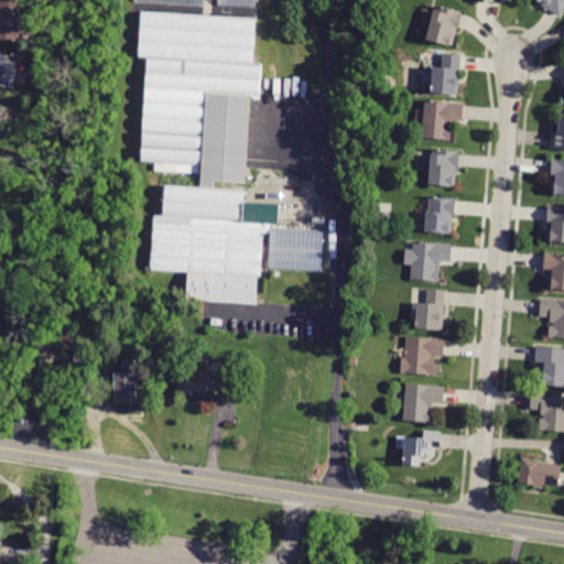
[(563,0),(563,10),(561,17),(533,0),(563,0)]
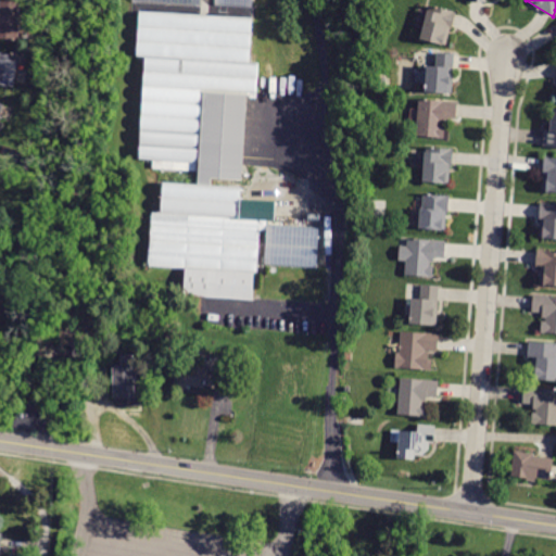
[(0,2),(20,2),(20,39),(0,39),(0,2)]
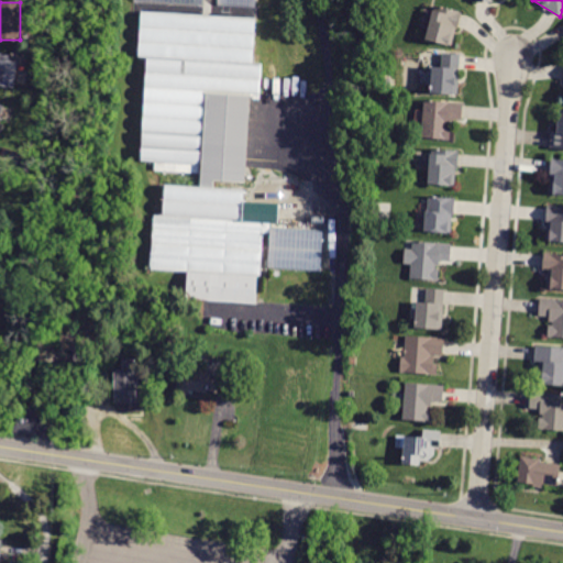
[(462,13),(452,46),(427,40),(435,6),(462,13)]
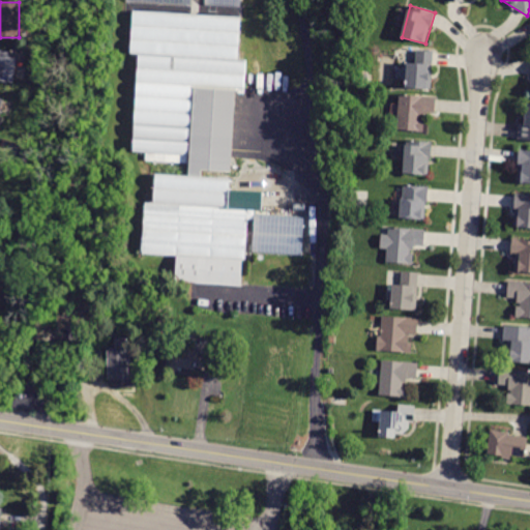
[(136,8),(130,56),(139,56),(133,152),(189,157),(189,174),(158,173),(156,205),(147,205),(145,254),(176,255),(176,285),(246,288),(247,211),(267,212),(267,171),(245,170),(243,192),(233,193),(233,179),(205,176),(205,170),(232,172),(236,91),(246,91),(248,63),(238,62),(239,19),(136,8)]
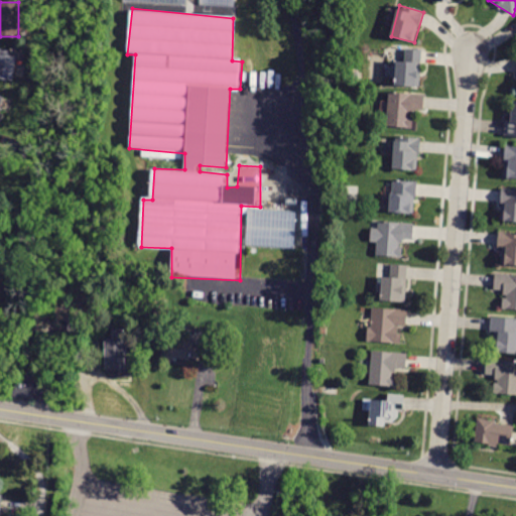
[(0,48),(17,51),(13,81),(0,78),(0,48)]
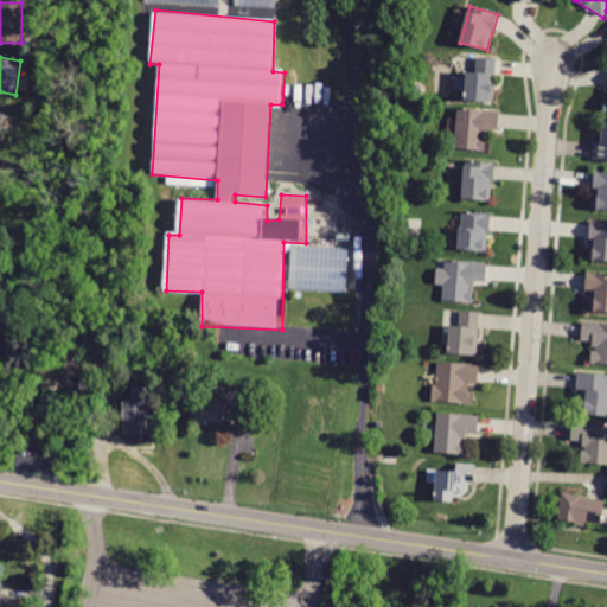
[(465,100),(467,72),(477,72),(478,58),(497,59),(493,102),(465,100)]
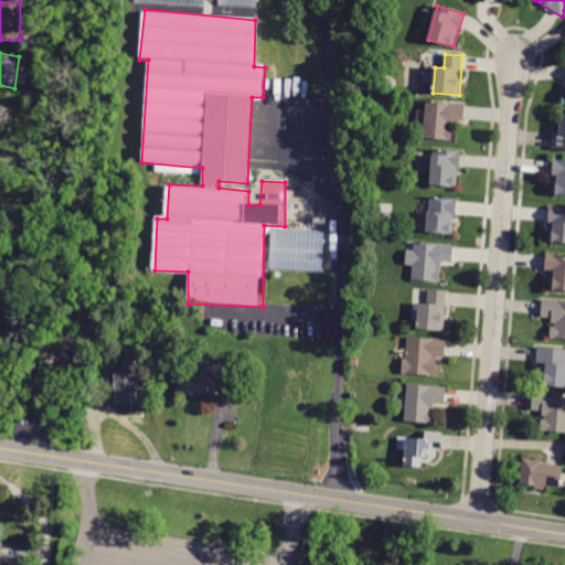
[(464,121),(452,120),(452,126),(449,125),(449,129),(452,129),(451,140),(424,138),(426,102),(465,104),(464,121)]
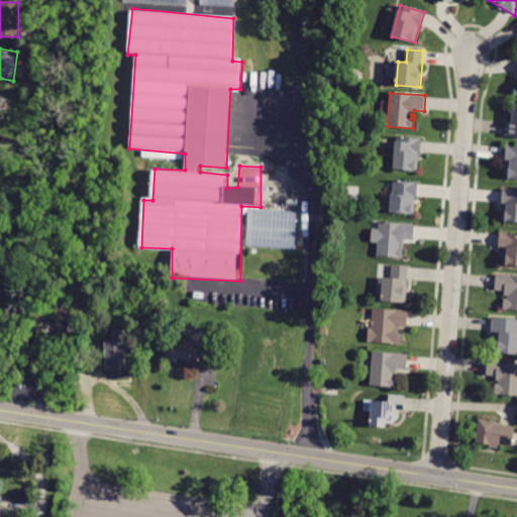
[(516,136),(505,135),(507,121),(512,121),(514,101),(516,101),(516,136)]
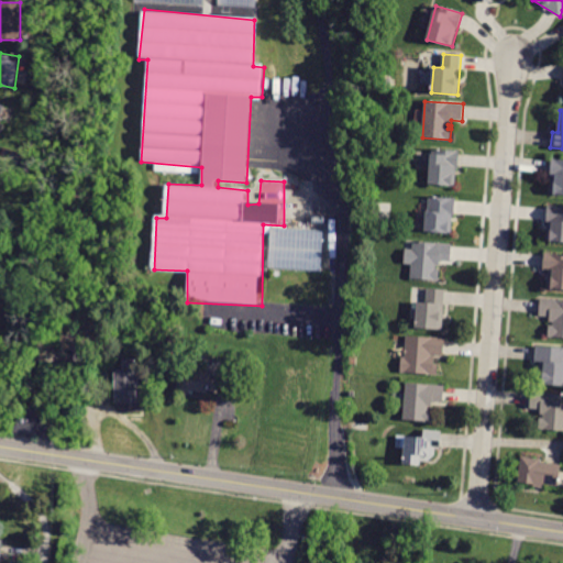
[(457,170),(456,170),(454,186),(429,184),(432,150),(460,153),(457,170)]
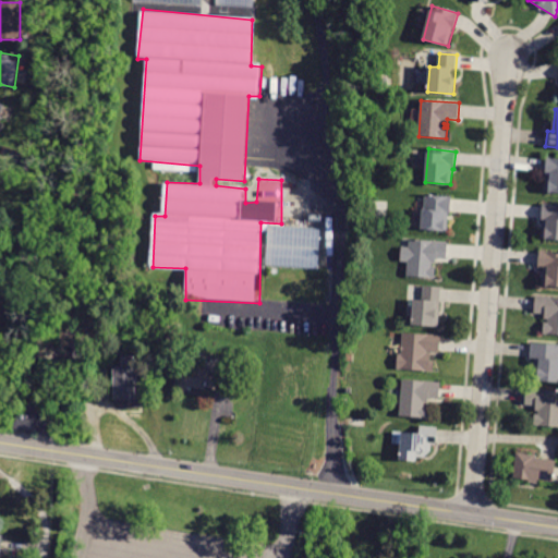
[(31,171),(21,168),(25,156),(34,159),(31,171)]
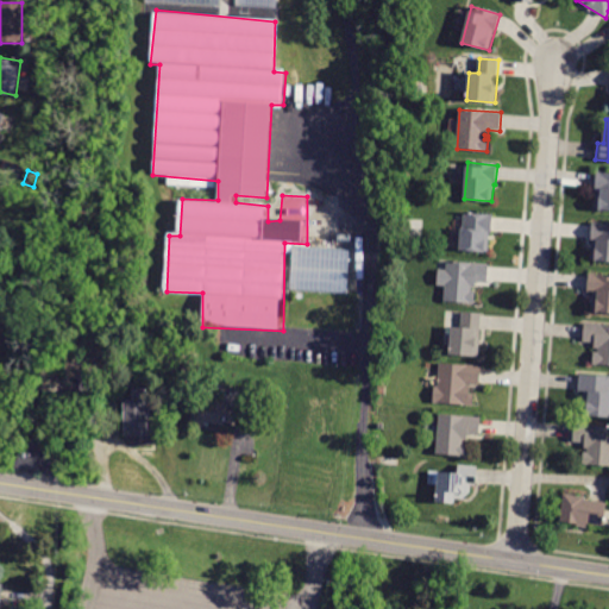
[(597,173),(608,173),(608,211),(596,211),(597,190),(596,190),(597,173)]
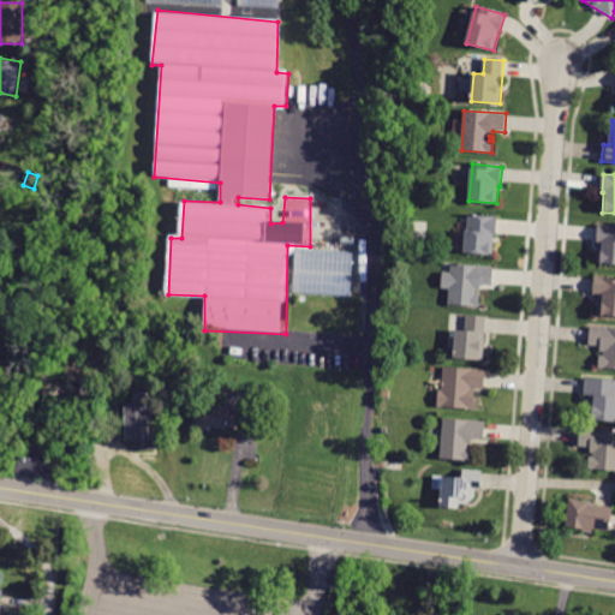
[(410,199),(399,198),(400,184),(411,185),(410,199)]
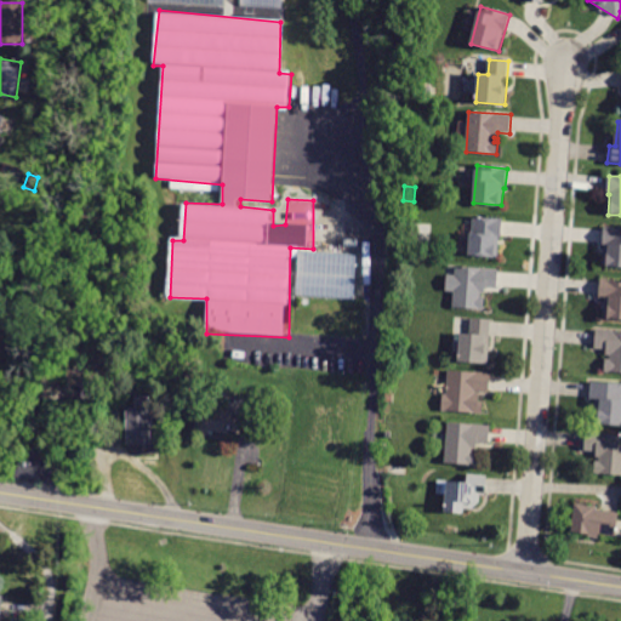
[(501,238),(500,238),(497,257),(469,255),(471,233),(472,233),(473,217),(503,220),(501,238)]
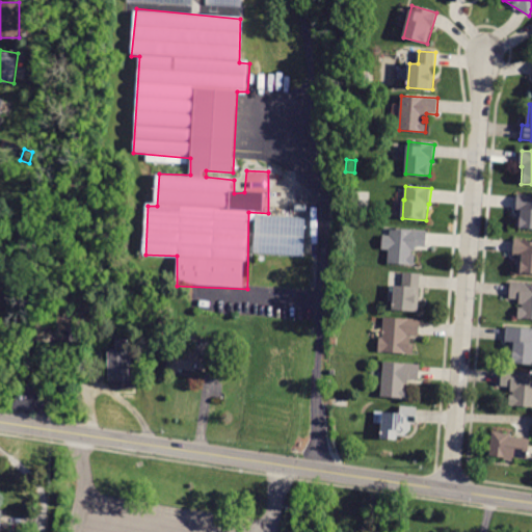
[(517,195),(531,195),(531,229),(517,229),(519,212),(516,212),(517,195)]
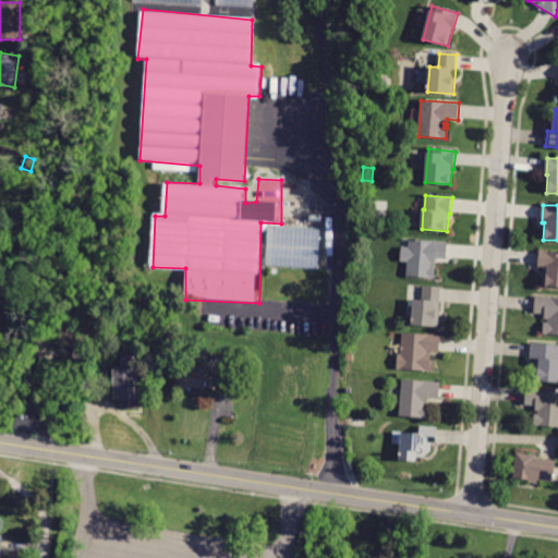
[(27,244),(19,240),(22,233),(31,237),(27,244)]
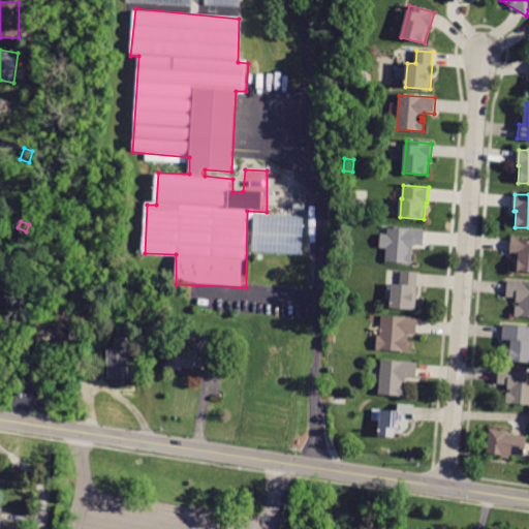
[(424,244),(424,246),(413,245),(413,250),(410,250),(410,253),(412,253),(412,263),(386,262),(387,248),(380,248),(381,235),(389,235),(389,227),(425,230),(424,244)]
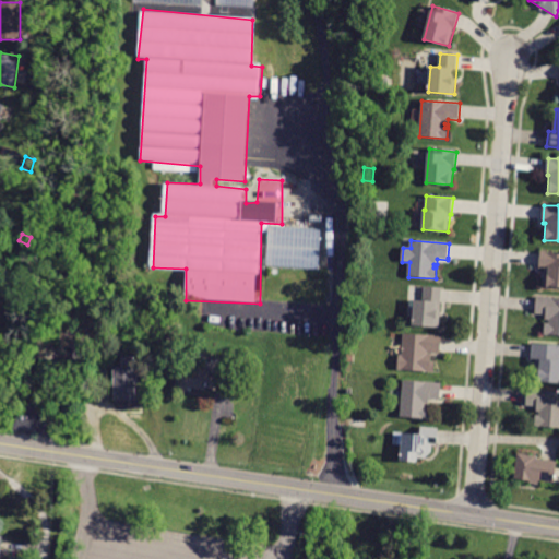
[(558,287),(544,286),(545,269),(539,269),(540,252),(558,253),(558,287)]
